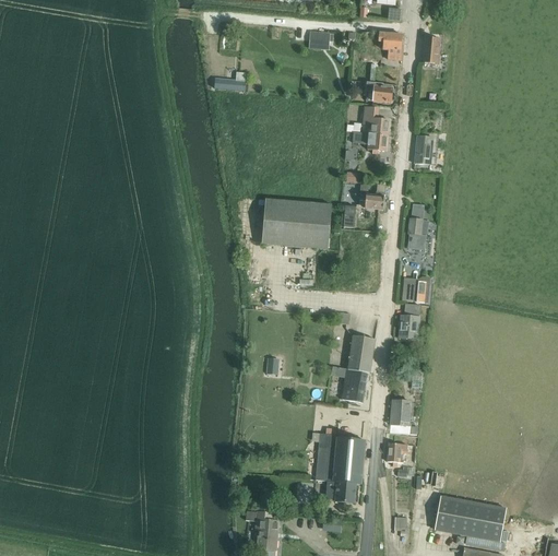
[(388,7),(387,19),(400,20),(401,12),(395,12),(395,8),(388,7)]
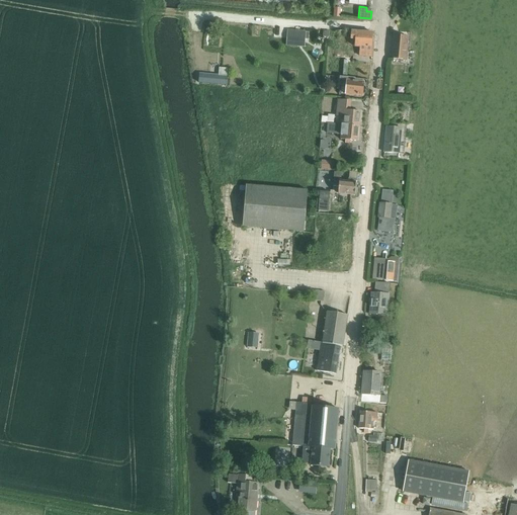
[(286,27),(285,35),(305,37),(305,29),(286,27)]
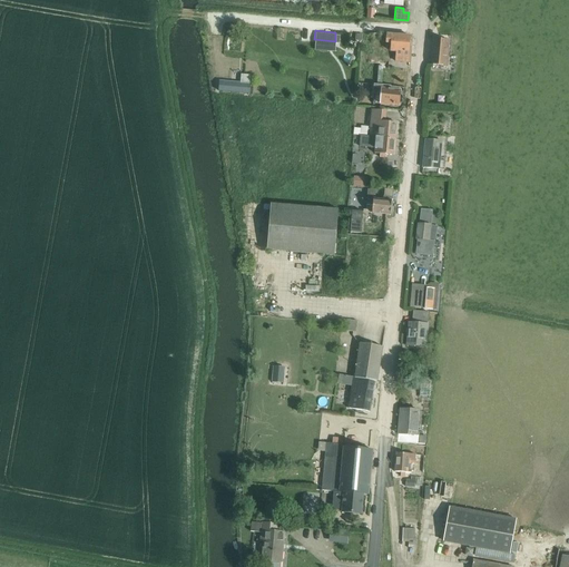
[(372,31),(372,37),(385,38),(385,42),(390,42),(389,50),(394,50),(394,60),(408,60),(409,33),(385,32),(372,31)]
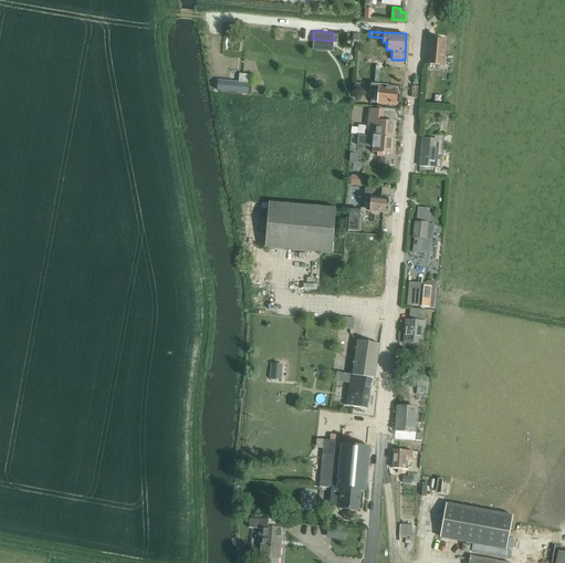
[(427,62),(442,63),(445,39),(429,38),(427,62)]
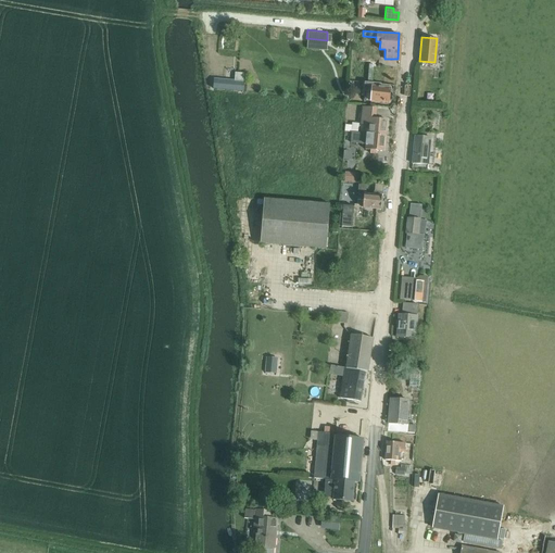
[(213,76),(212,86),(242,88),(242,79),(243,71),(234,71),(234,78),(213,76)]
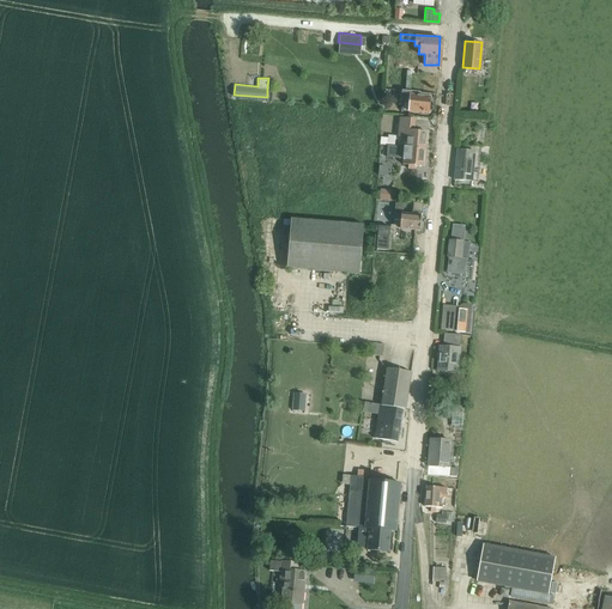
[(400,103),(400,108),(407,109),(429,111),(430,95),(414,92),(414,90),(401,89),(400,98),(400,103)]
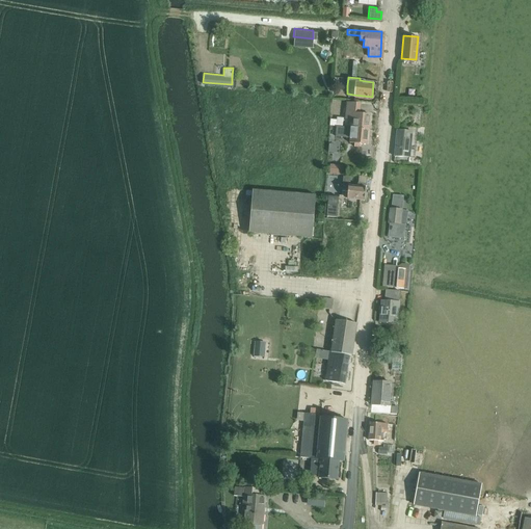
[(344,111),(344,117),(350,117),(349,126),(368,128),(370,113),(360,112),(360,110),(361,102),(345,100),(344,111)]
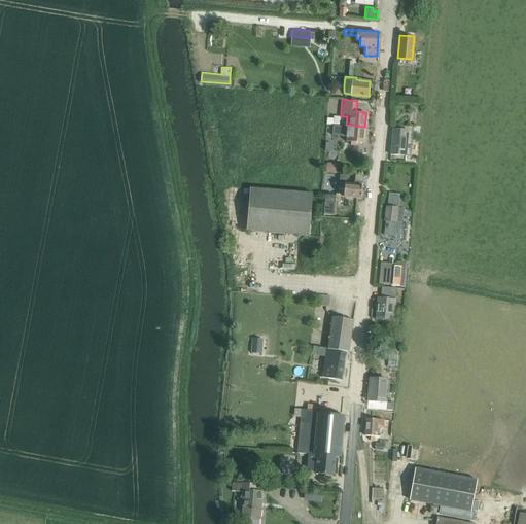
[(327,116),(326,123),(329,123),(334,124),(339,124),(340,115),(334,114),(332,116),(330,116),(327,116)]
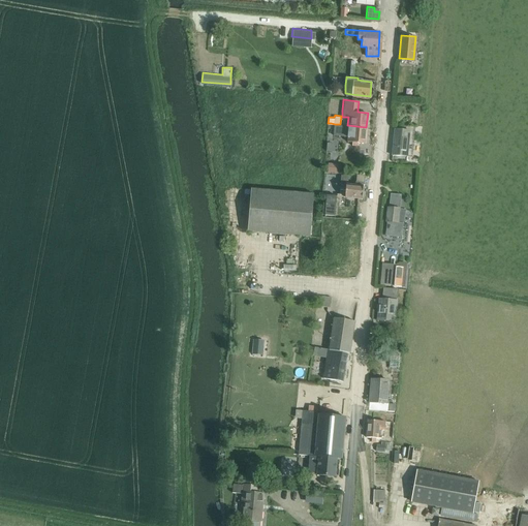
[(335,124),(334,134),(346,135),(348,135),(347,141),(351,142),(351,144),(356,145),(356,142),(365,143),(366,127),(347,125),(340,124),(335,124)]
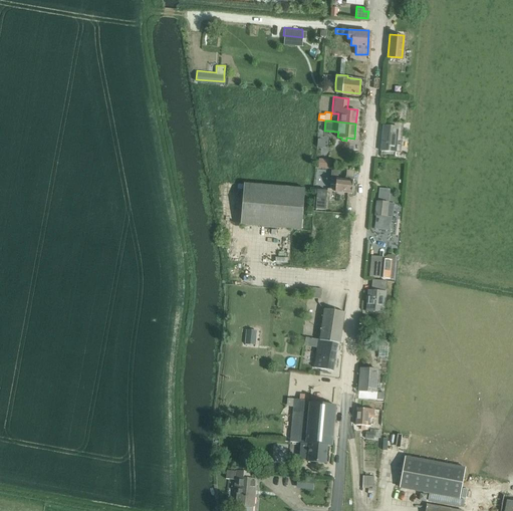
[(380,149),(379,155),(394,156),(395,151),(396,149),(396,148),(396,143),(397,136),(398,125),(395,125),(393,125),(390,124),(382,124),(380,149)]
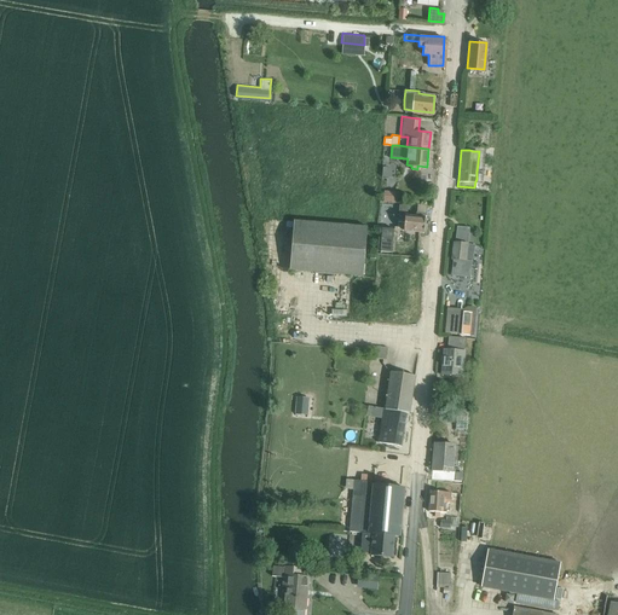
[(383,189),(382,199),(398,201),(399,190),(383,189)]
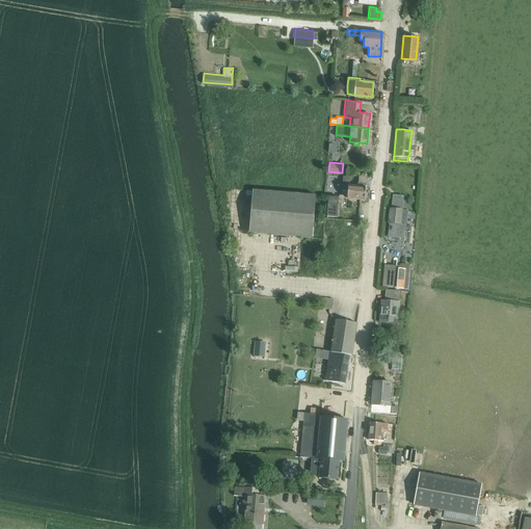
[(347,189),(346,196),(364,199),(365,184),(348,183),(348,184),(342,183),(341,189),(347,189)]
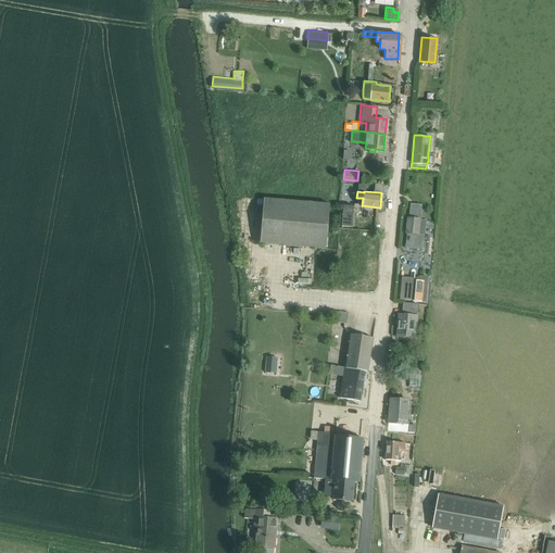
[(263,197),(260,241),(325,247),(329,202),(263,197)]
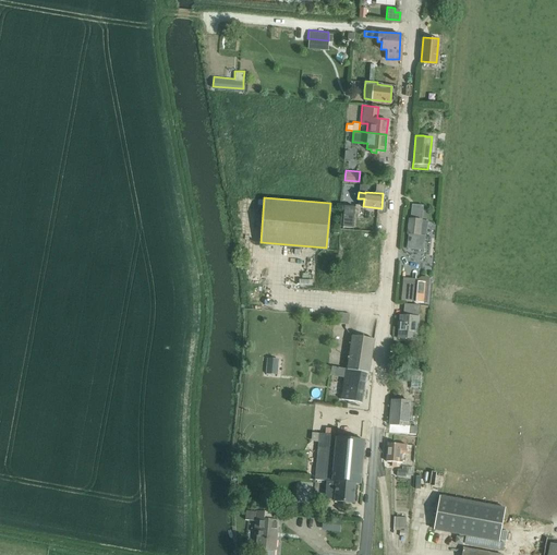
[(408,233),(406,246),(423,248),(423,244),(424,236),(424,234),(424,233),(425,227),(426,219),(425,219),(424,219),(423,218),(421,218),(421,216),(422,214),(422,210),(422,209),(422,205),(422,204),(411,203),(410,217),(408,217),(407,233),(408,233)]
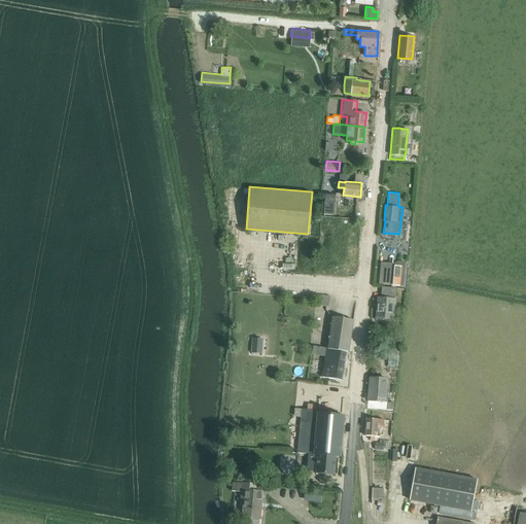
[(323,200),(322,212),(332,213),(334,201),(335,195),(335,194),(324,193),(324,194),(323,200)]
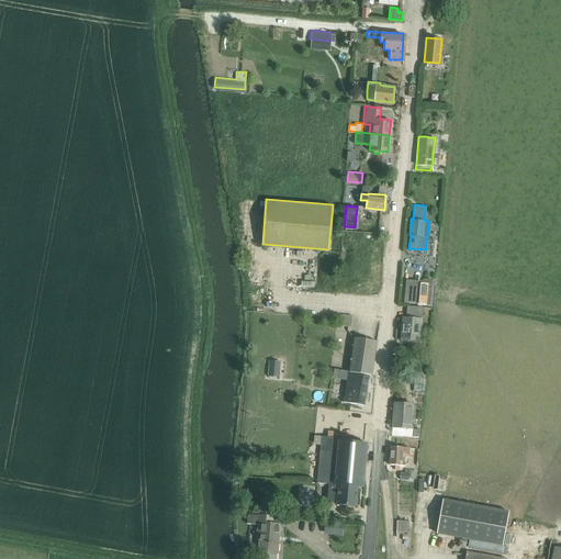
[(405,280),(403,301),(428,303),(430,282),(405,280)]
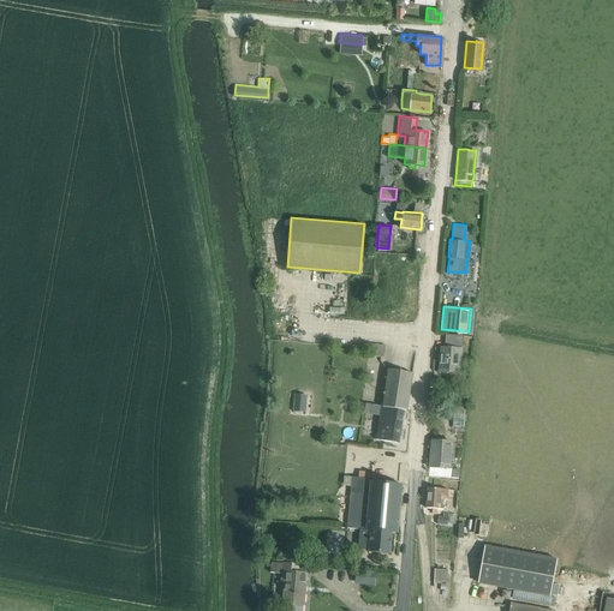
[(437,370),(458,372),(460,372),(462,347),(460,347),(462,334),(445,333),(443,346),(440,346),(437,370)]
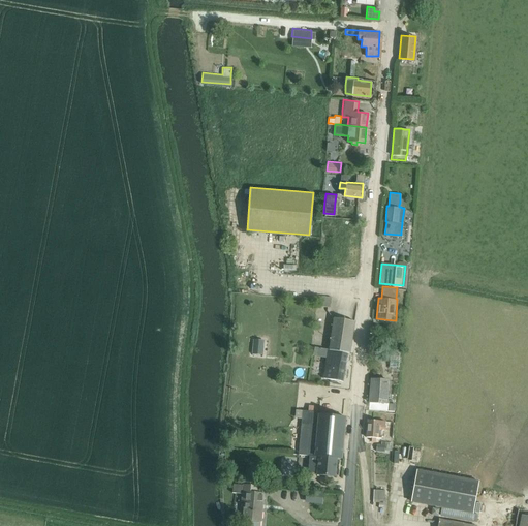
[(330,307),(331,297),(318,295),(316,305),(330,307)]
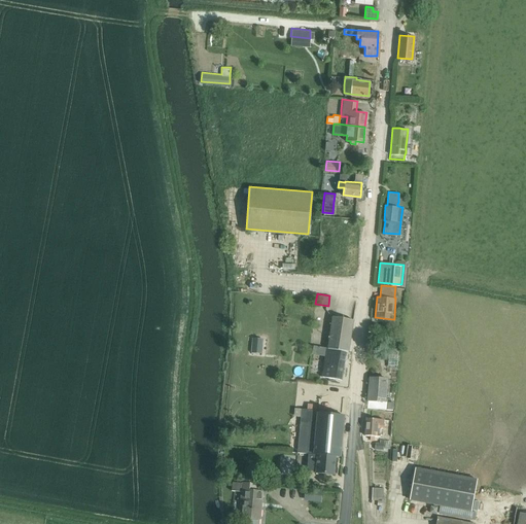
[(345,349),(347,349),(352,318),(331,315),(326,347),(325,347),(321,375),(341,378),(345,349)]
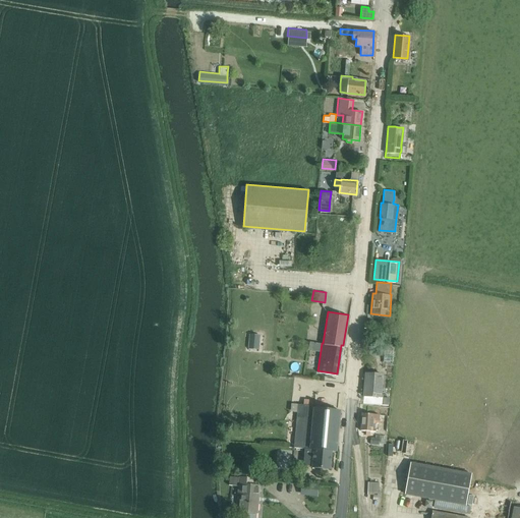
[(258,347),(260,334),(249,333),(248,347),(258,347)]
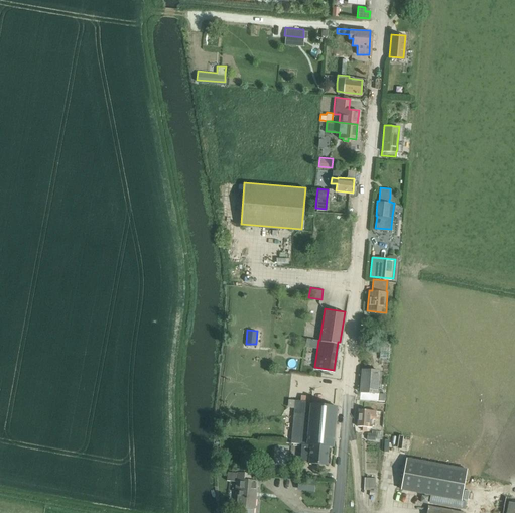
[(377,391),(379,370),(362,368),(360,389),(377,391)]
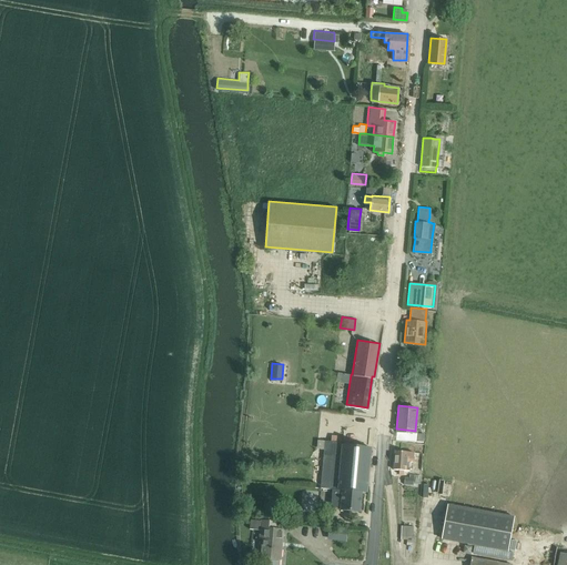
[(324,439),(320,486),(321,486),(333,487),(332,495),(333,496),(336,496),(341,496),(340,508),(360,511),(362,490),(365,490),(370,446),(365,446),(360,445),(356,445),(346,444),(342,444),(342,441),(341,441),(330,440),(324,439)]
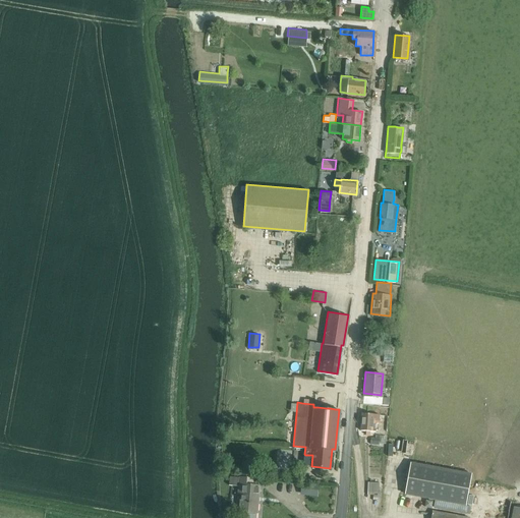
[(379,413),(362,412),(361,412),(360,429),(365,429),(365,434),(369,434),(369,429),(376,430),(376,422),(379,422),(379,413)]
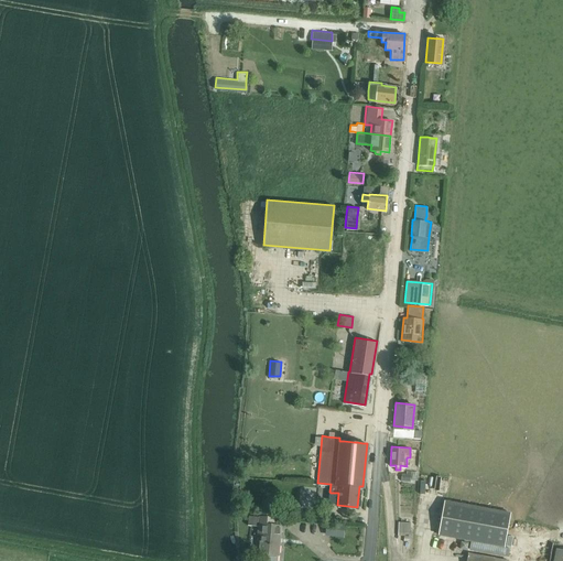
[(405,473),(401,472),(400,479),(410,479),(411,470),(405,470),(405,473)]
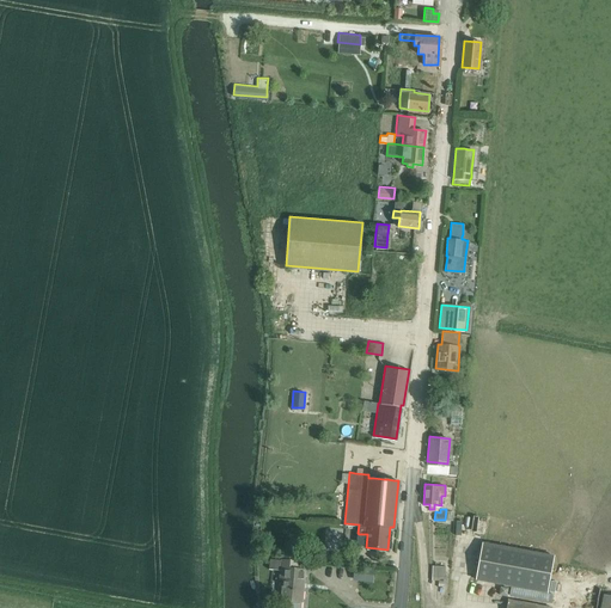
[(480,554),(475,578),(544,591),(547,591),(551,562),(554,554),(539,552),(482,541),(480,554)]
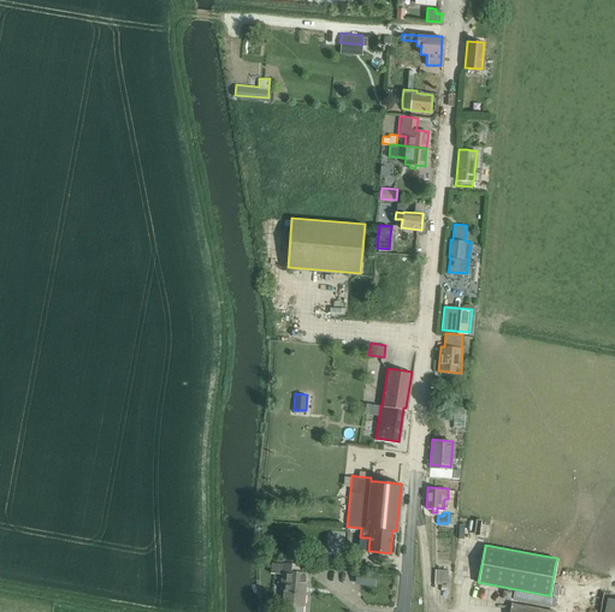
[(270,547),(266,554),(273,558),(277,551),(270,547)]
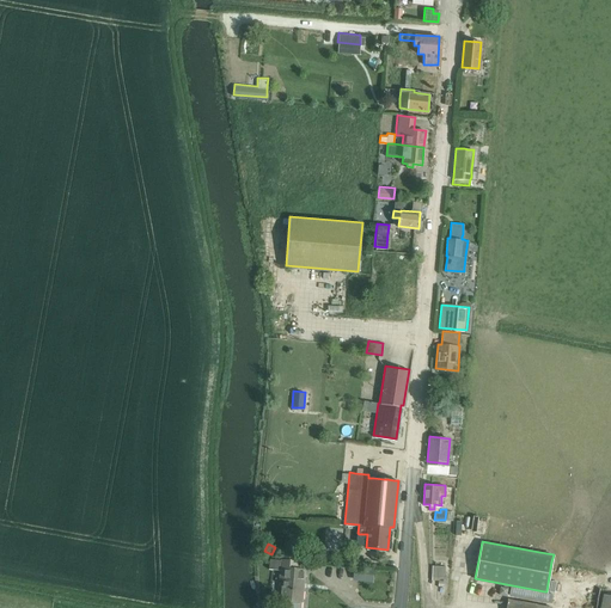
[(269,557),(268,567),(279,569),(279,570),(277,578),(281,579),(279,600),(289,600),(289,606),(300,607),(300,601),(301,601),(305,569),(295,567),(295,559),(280,558),(269,557)]
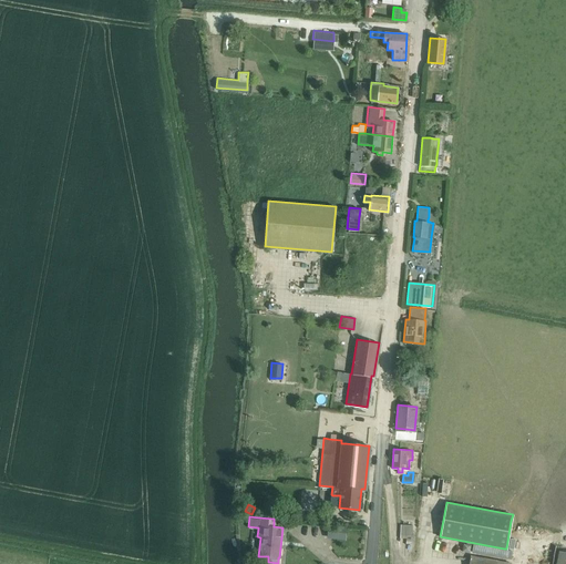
[(405,534),(408,535),(411,535),(412,524),(400,523),(399,536),(405,537),(405,534)]
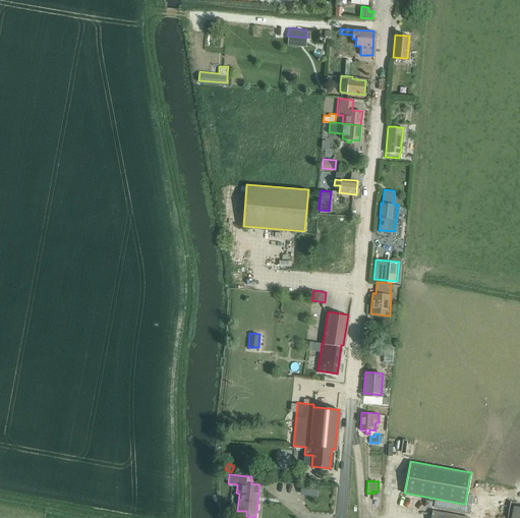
[(301,481),(300,493),(316,495),(318,482),(301,481)]
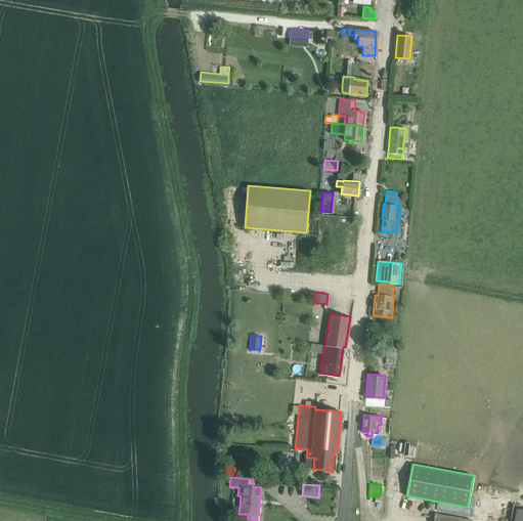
[(433,520),(470,520),(473,510),(461,508),(436,504),(433,520)]
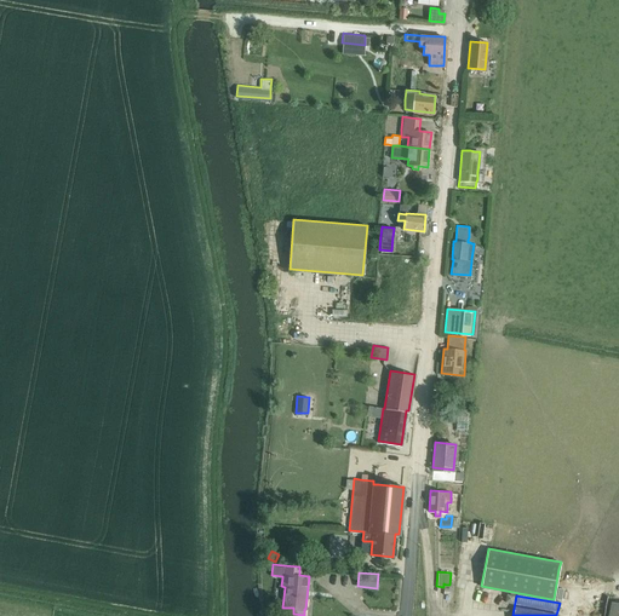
[(618,615),(618,602),(611,600),(606,615),(618,615)]
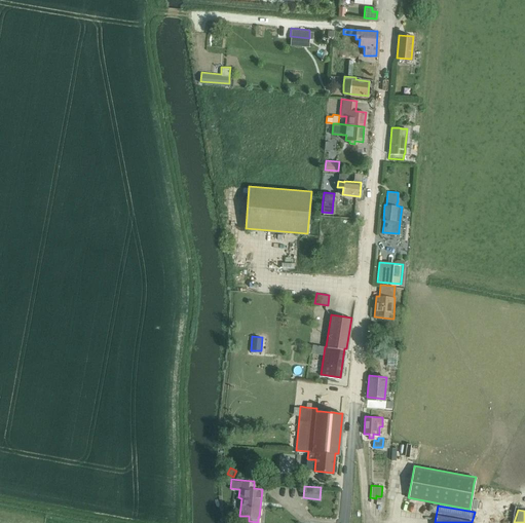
All buildings are outlined.
